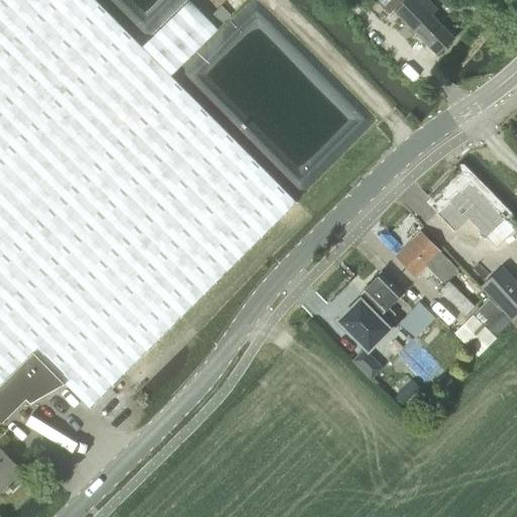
[(0,0),(0,384),(31,353),(33,351),(89,408),(295,202),(171,77),(140,47),(93,0),(0,0)]
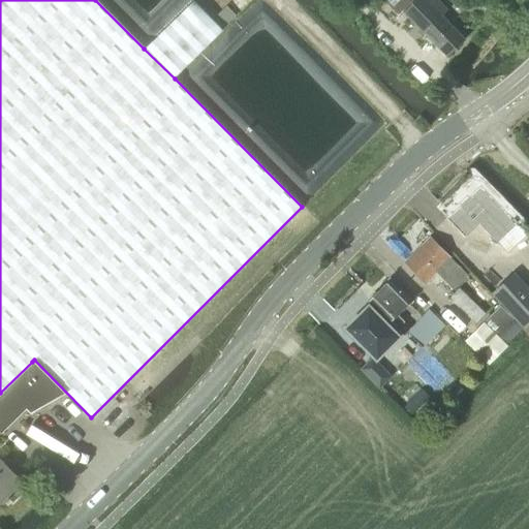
[(230,22),(243,10),(232,0),(221,12),(230,22)]
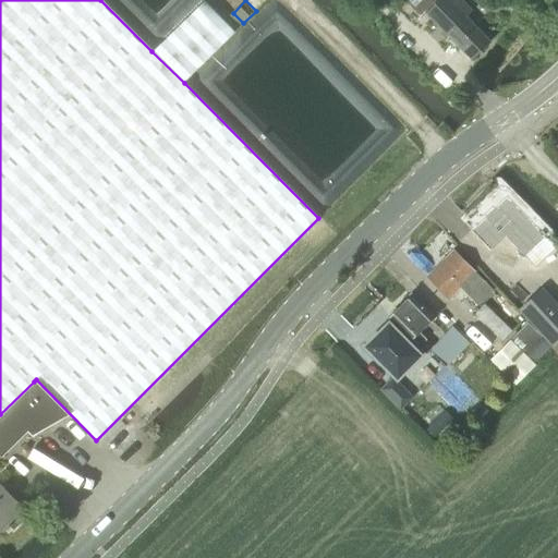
[(488,41),(463,15),(471,9),(461,0),(404,0),(422,17),(426,13),(471,59),(488,41)]
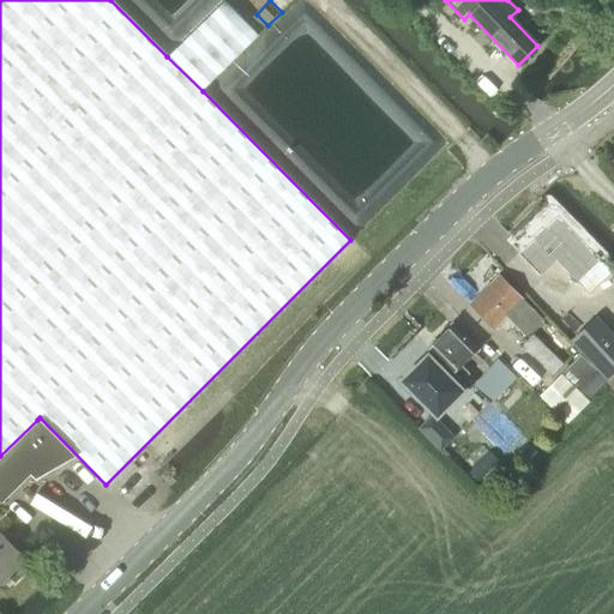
[(223,1),(167,56),(203,91),(257,36),(223,1)]
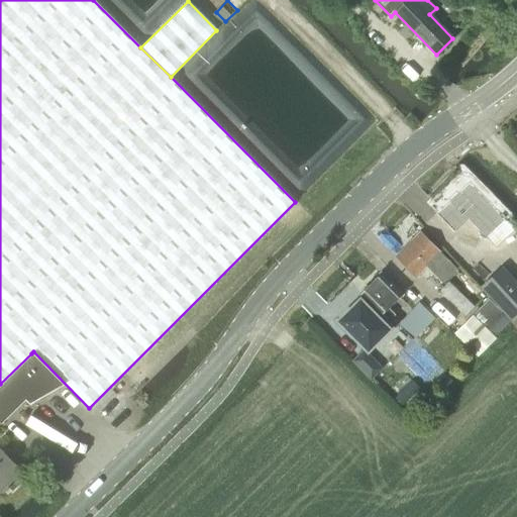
[(506,222),(470,186),(439,216),(457,234),(470,223),(487,241),(506,222)]
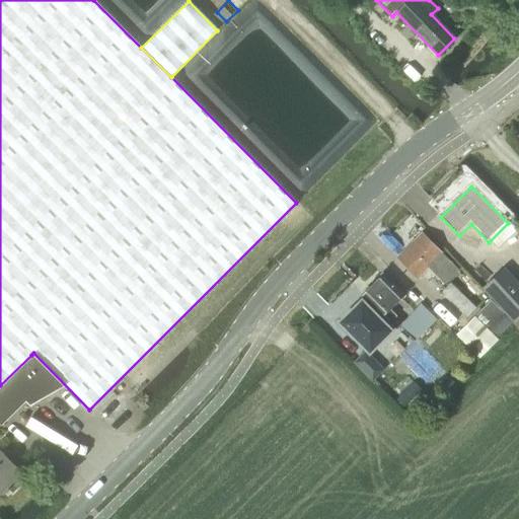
[(423,233),(398,258),(417,277),(419,275),(428,285),(434,291),(443,282),(444,284),(459,270),(423,233)]
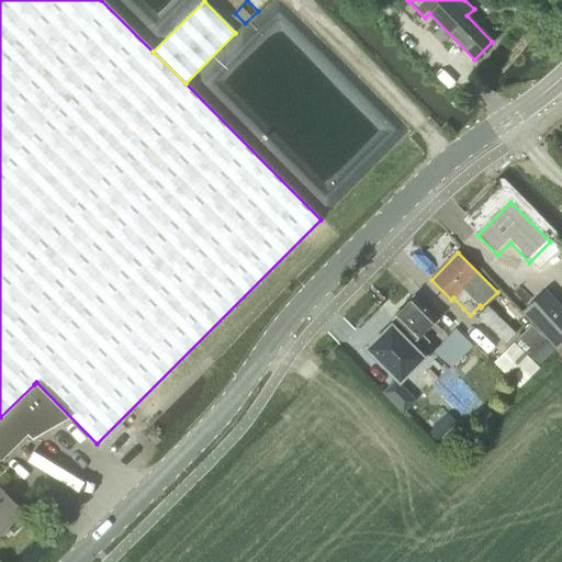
[(561,311),(546,293),(523,313),(557,350),(561,344),(561,311)]
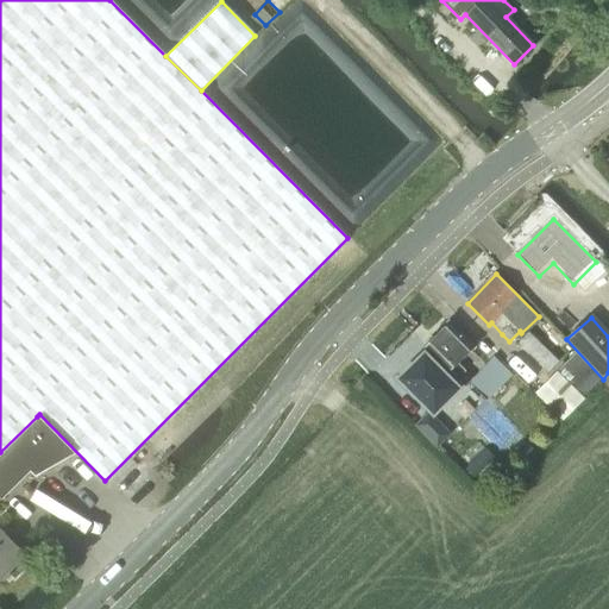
[(472,377),(458,364),(475,347),(449,321),(428,341),(462,375),(487,400),(513,375),(494,357),(472,377)]
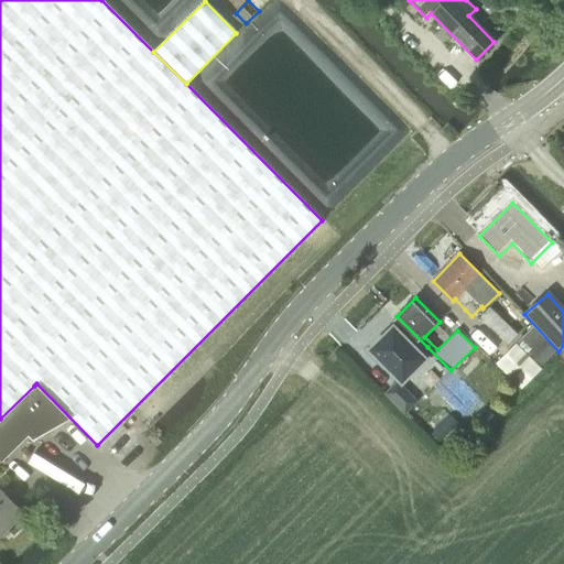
[(416,344),(424,350),(427,347),(397,316),(392,321),(398,325),(394,328),(392,326),(368,350),(401,383),(425,359),(413,347),(416,344)]
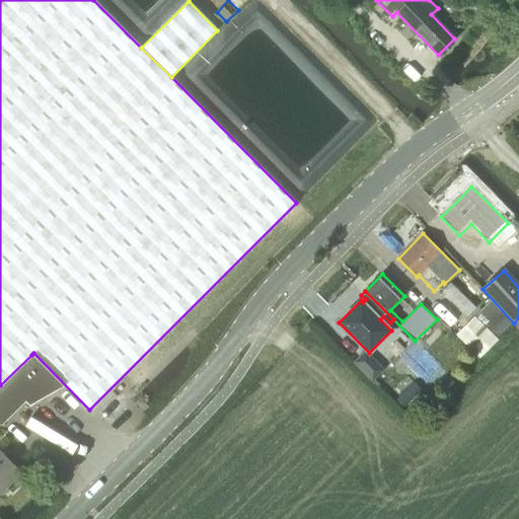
[(490,302),(474,316),(496,338),(511,323),(490,302)]
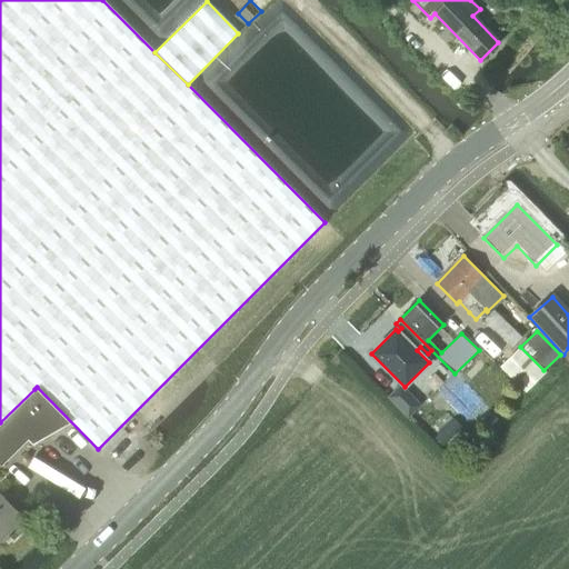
[(525,393),(535,382),(546,372),(543,370),(520,347),(519,346),(499,367),(525,393)]
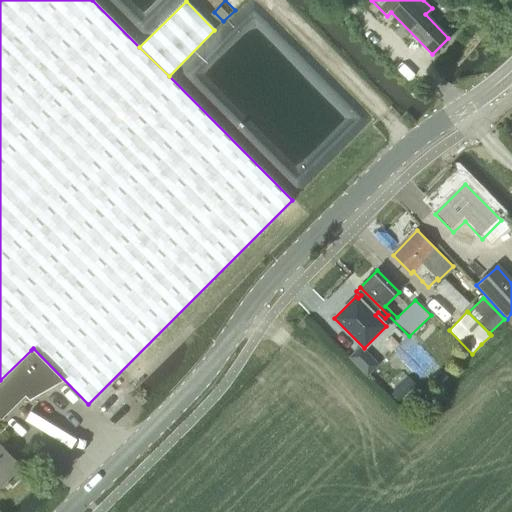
[(62,380),(31,350),(0,380),(0,415),(2,417),(24,395),(29,399),(62,380)]
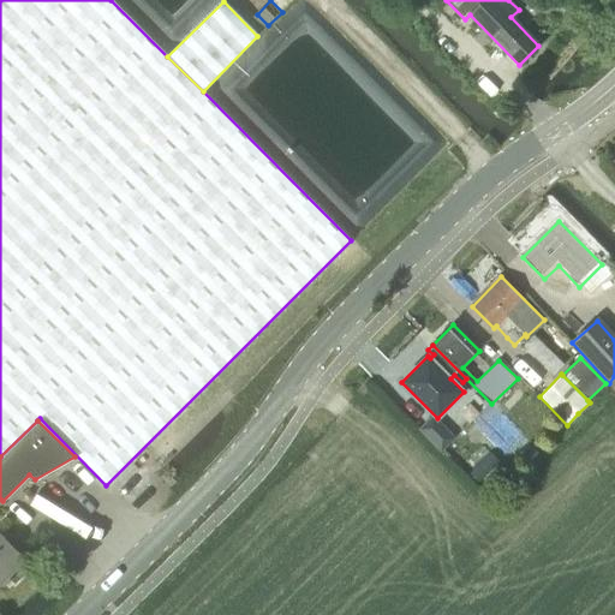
[(0,585),(24,561),(0,537),(0,585)]
